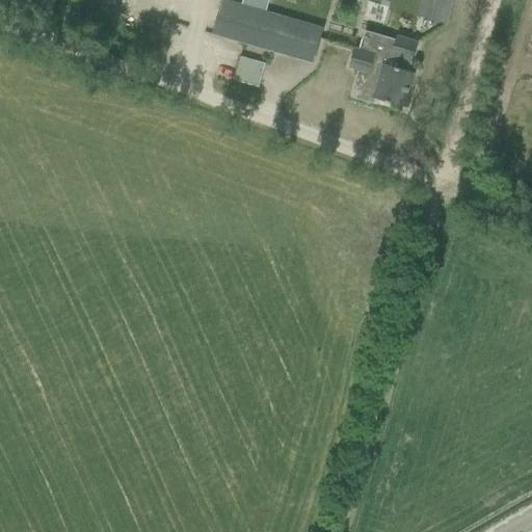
[(241,42),(313,62),(322,29),(222,0),(213,33),(241,42)]
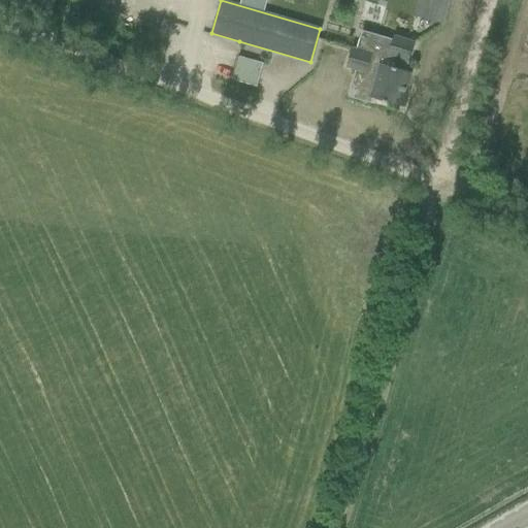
[(444,21),(450,0),(425,0),(422,14),(444,21)]
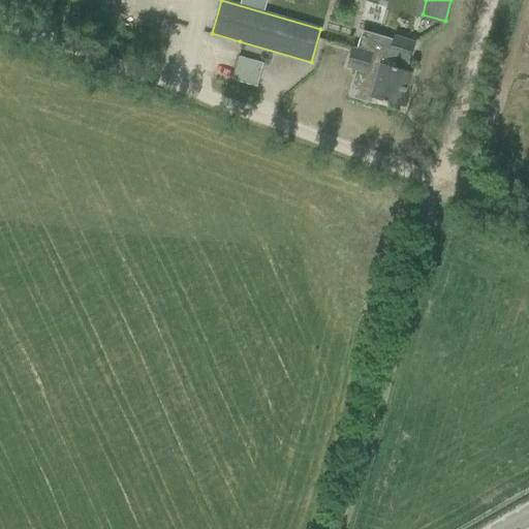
[(410,62),(415,42),(395,36),(390,55),(374,51),(373,54),(352,49),(347,67),(358,70),(350,96),(371,102),(372,98),(402,106),(411,72),(407,71),(409,62),(410,62)]
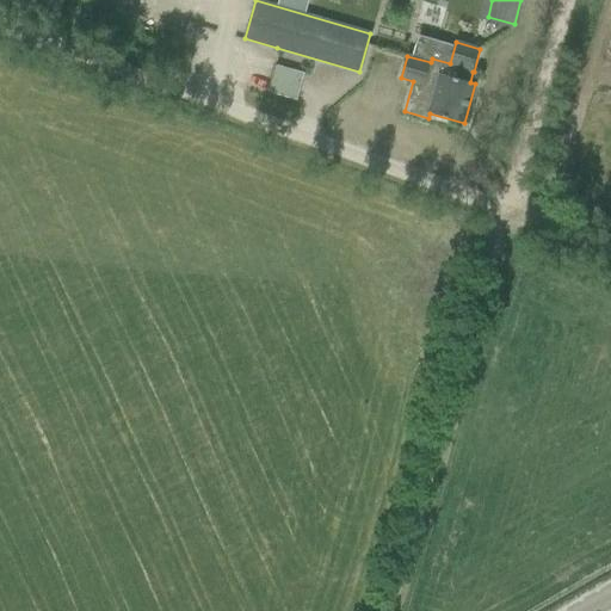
[(277,65),(271,91),(298,97),(304,72),(277,65)]
